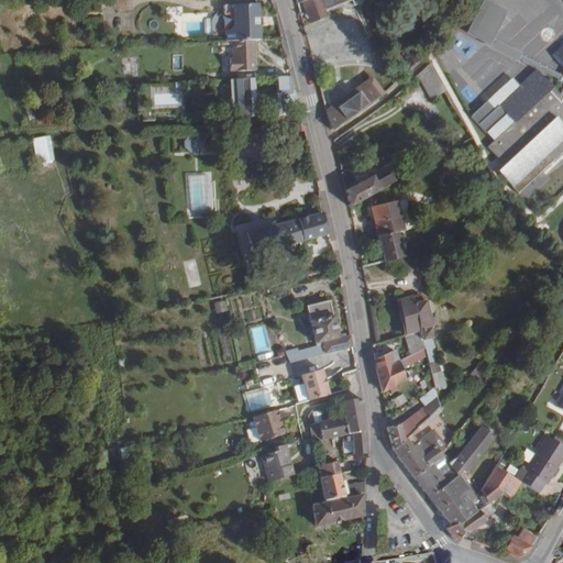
[(252,37),(262,37),(261,23),(263,22),(263,13),(261,13),(258,2),(255,1),(244,1),(243,0),(241,0),(241,1),(221,2),(221,11),(225,13),(228,15),(229,19),(229,21),(229,23),(227,25),(222,28),(223,40),(228,40),(249,37),(252,37)]
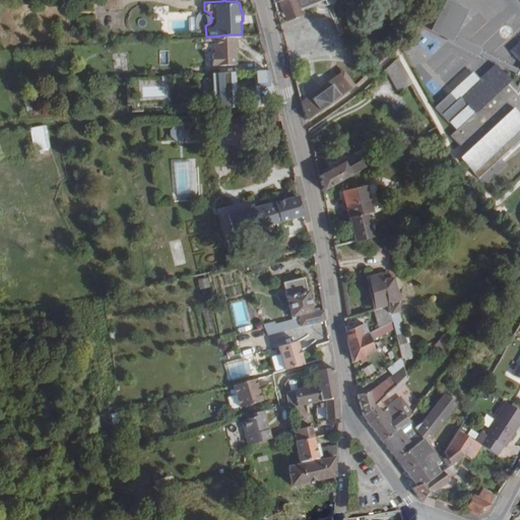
[(282,0),(280,0),(288,19),(304,13),(301,8),(287,13),(283,4),(284,4),(282,0)]
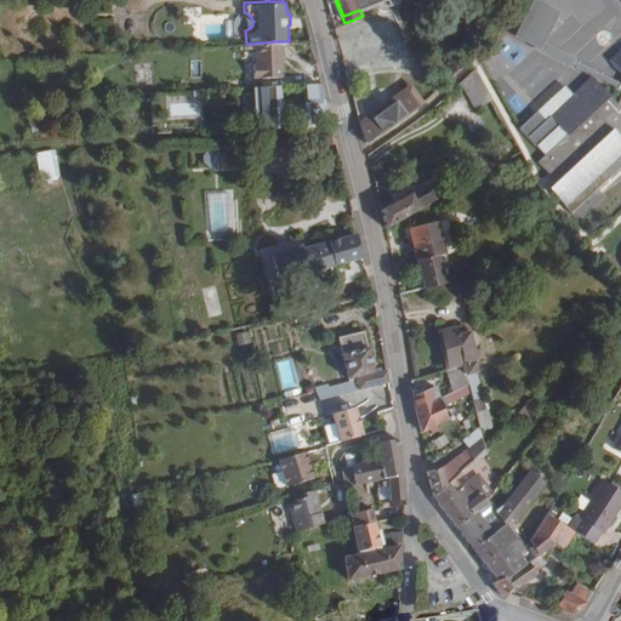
[(337,0),(340,5),(339,5),(343,16),(359,10),(358,7),(376,0),(391,0),(392,0),(337,0)]
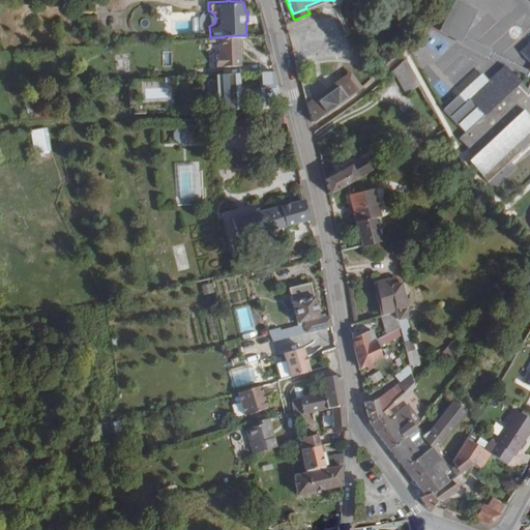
[(185,32),(200,32),(199,18),(185,18),(185,32)]
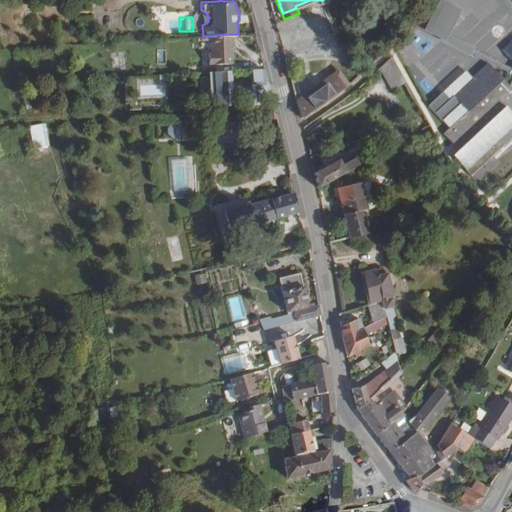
[(451,24),(441,42),(472,59),(473,56),(476,52),(481,41),(451,24)]
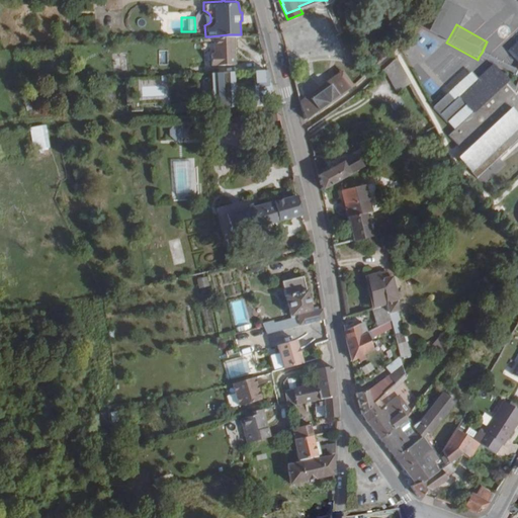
[(230,62),(229,34),(209,36),(210,52),(206,52),(207,64),(230,62)]
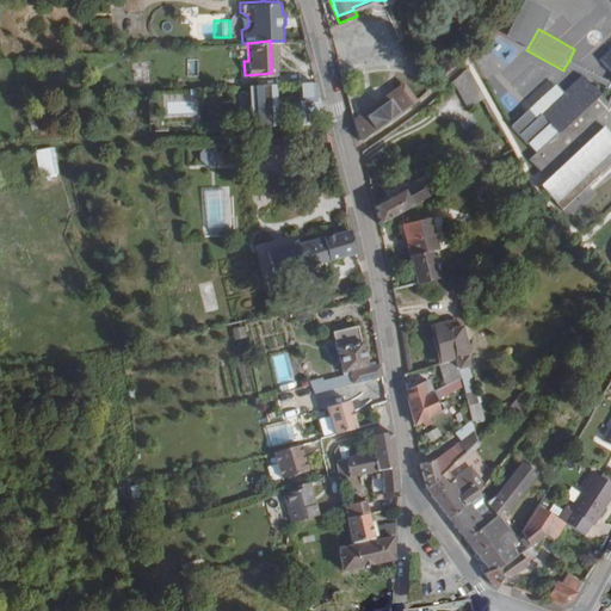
[(610,88),(610,85),(568,62),(565,67),(585,78),(610,91),(610,88)]
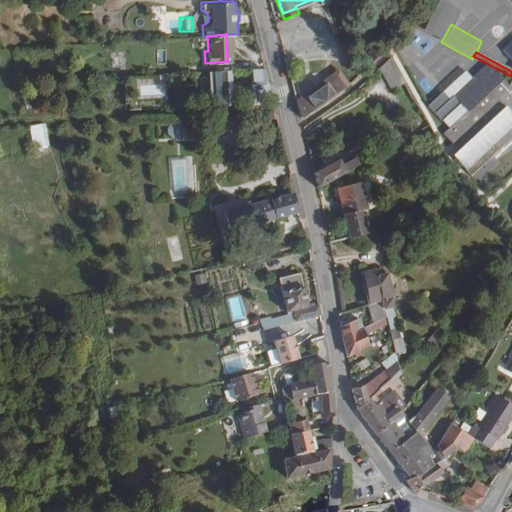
[(393,58),(381,68),(391,85),(404,78),(393,58)]
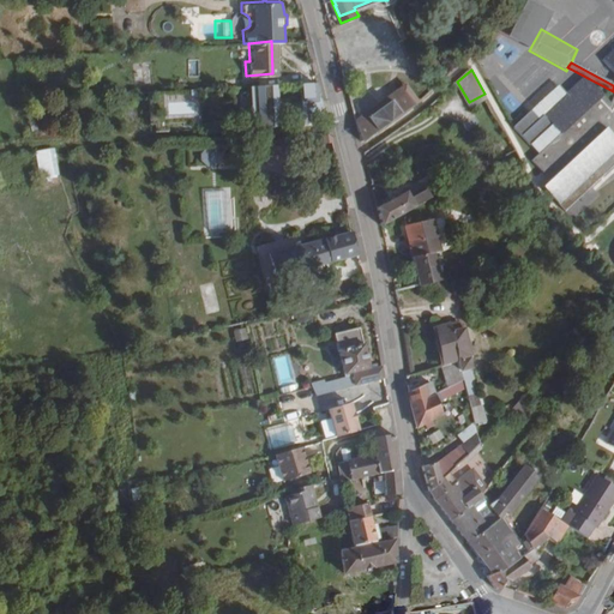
[(569,96),(546,116),(563,136),(534,162),(552,182),(545,190),(567,214),(613,170),(613,94),(612,94),(608,101),(588,78),(569,96)]
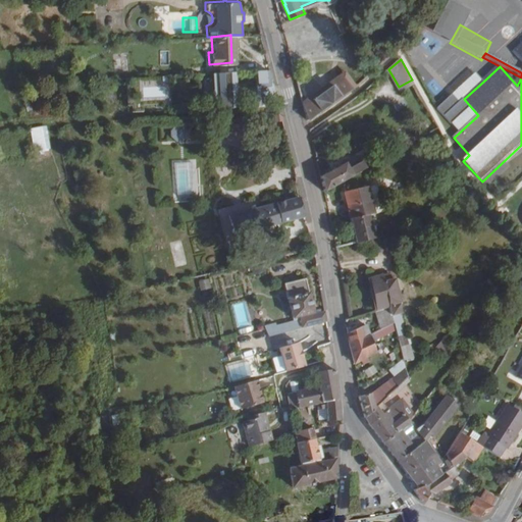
[(233,70),(215,71),(216,87),(214,87),(216,102),(219,102),(220,107),(235,107),(235,101),(237,101),(236,92),(276,90),(273,77),(271,77),(269,68),(257,69),(258,82),(236,82),(233,70)]
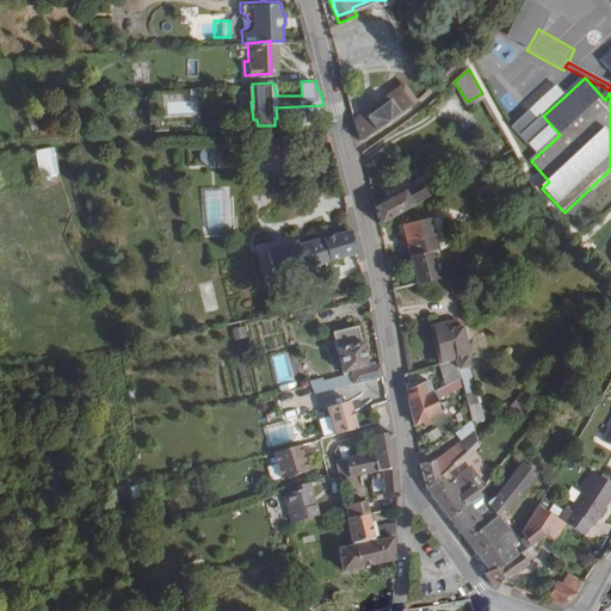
[(418,100),(421,97),(411,81),(406,86),(418,100)]
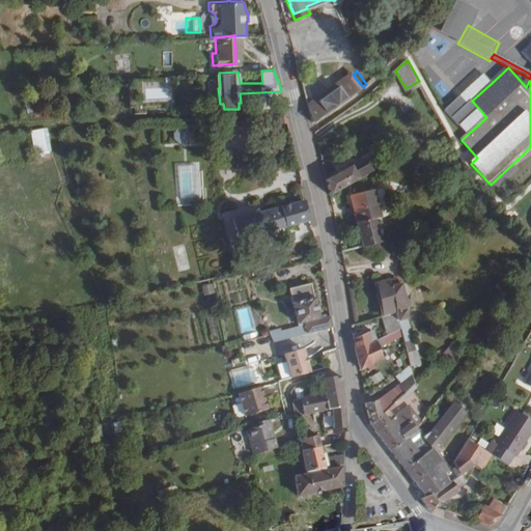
[(353,75),(309,104),(314,118),(314,122),(348,100),(363,87),(353,75)]
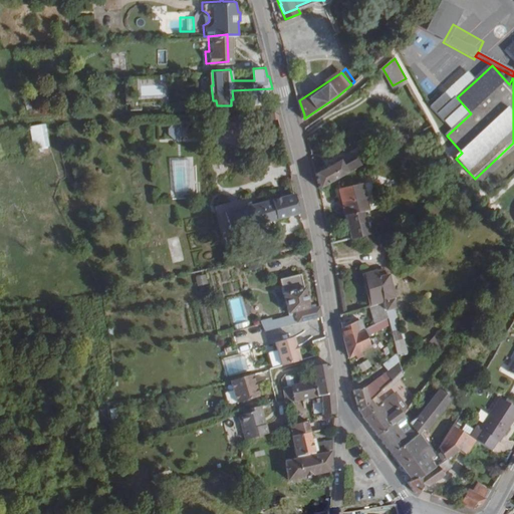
[(476,80),(469,72),(431,106),(452,131),(471,113),(457,97),(476,80)]
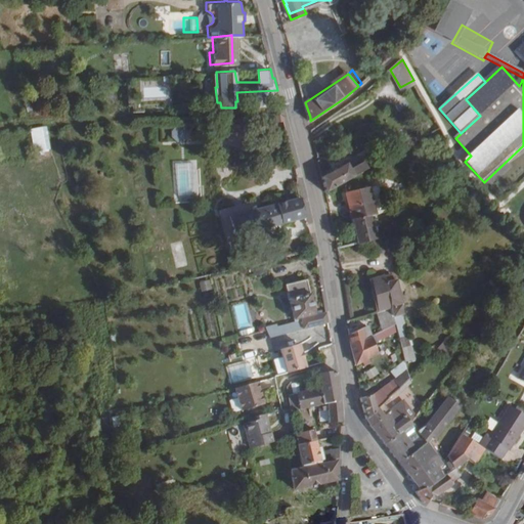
[(404,94),(418,86),(413,80),(400,87),(404,94)]
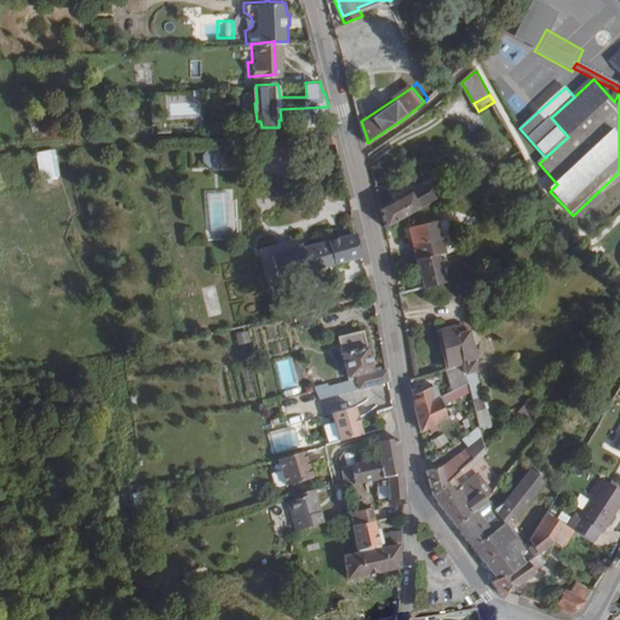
[(39,172),(34,150),(9,155),(11,165),(19,164),(22,177),(39,172)]
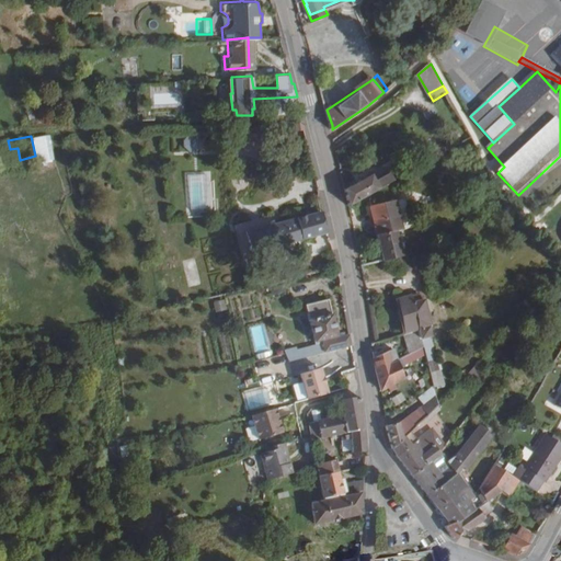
[(185,136),(184,150),(202,151),(202,137),(185,136)]
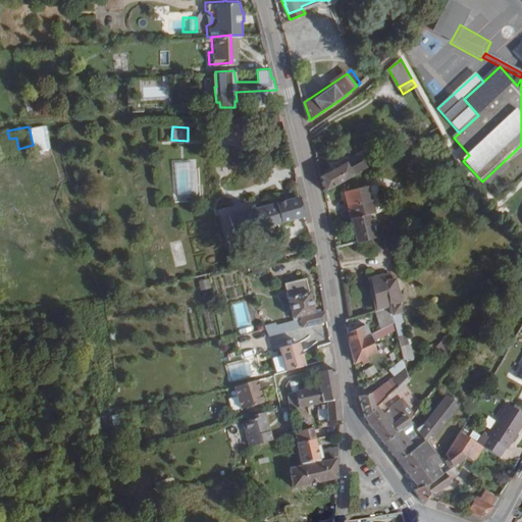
[(346,163),(321,175),(324,191),(343,180),(383,158),(381,153),(357,165),(354,161),(347,165),(346,163)]
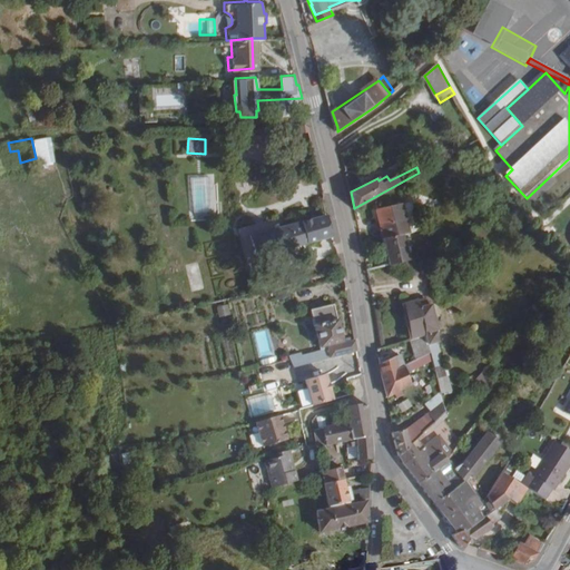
[(210,217),(208,176),(189,177),(192,218),(210,217)]
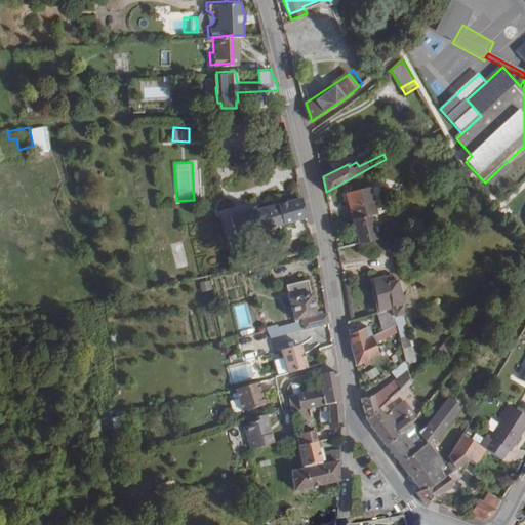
[(372,192),(350,197),(355,220),(362,219),(371,216),(377,215),(372,192)]
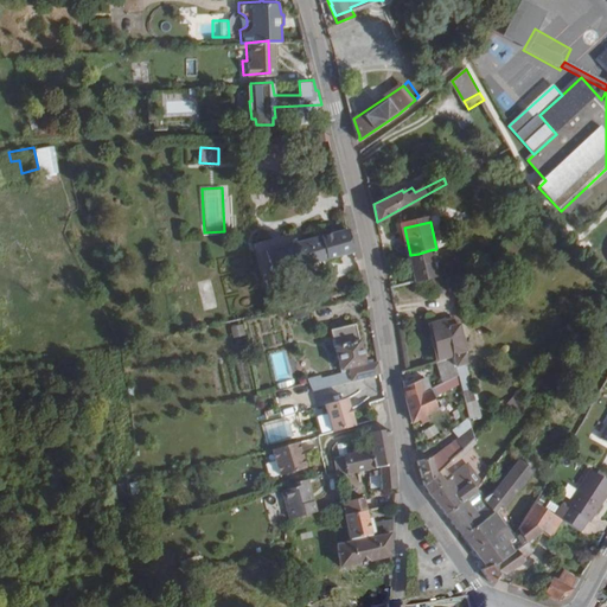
[(283,272),(355,253),(349,230),(257,253),(263,281),(272,279),(285,275),(283,272)]
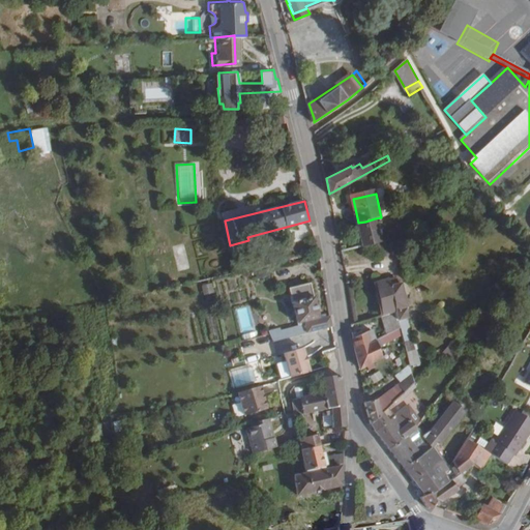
[(365,222),(358,223),(363,246),(378,242),(380,241),(375,218),(365,222)]
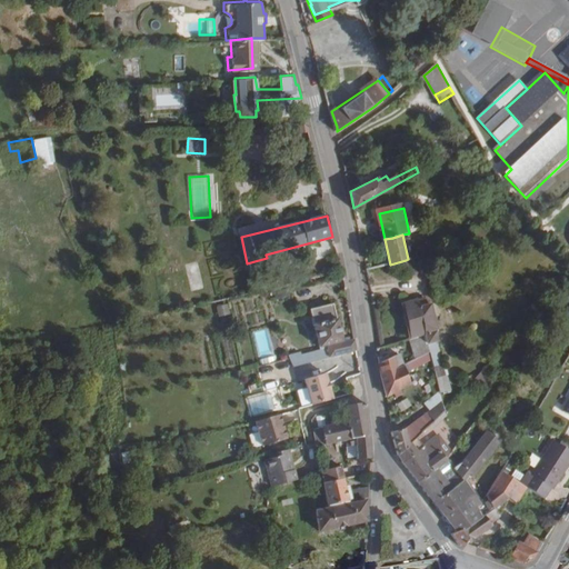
[(417,257),(421,272),(428,271),(425,259),(425,255),(417,257)]
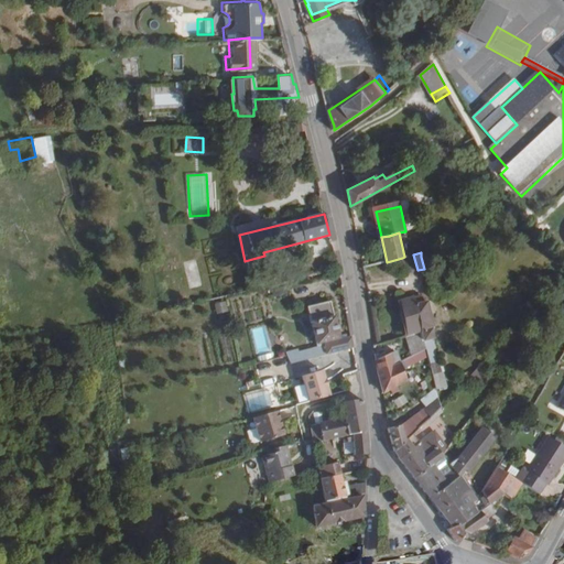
[(404,257),(402,258),(407,272),(418,270),(413,255),(404,257)]
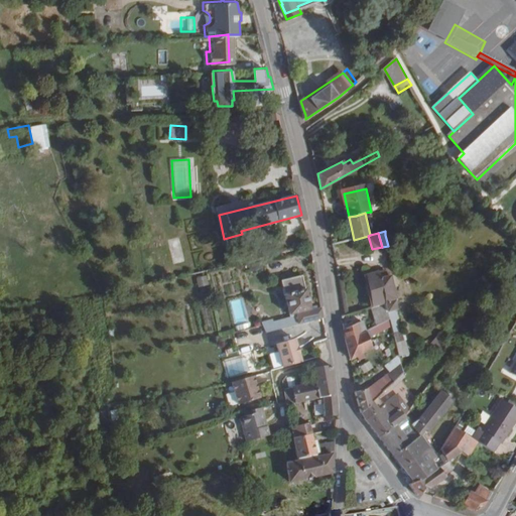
[(378,271),(366,275),(373,307),(386,303),(390,319),(392,331),(398,329),(398,321),(396,303),(389,274),(384,271),(379,272),(378,271)]
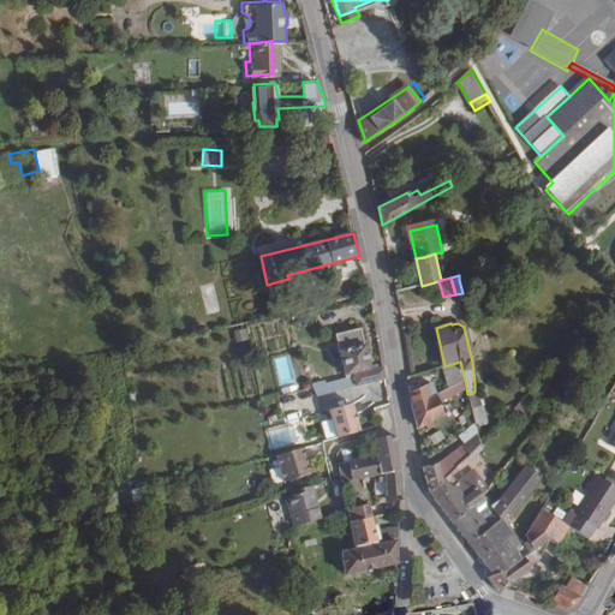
[(238,342),(250,340),(246,328),(234,330),(238,342)]
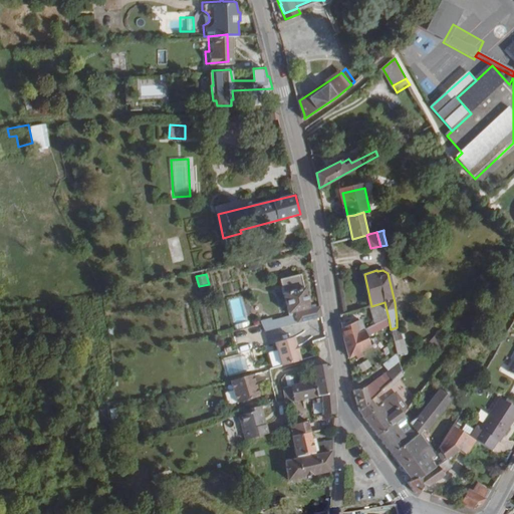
[(297,314),(312,309),(305,276),(283,280),(291,316),(263,324),(266,333),(300,323),(297,314)]
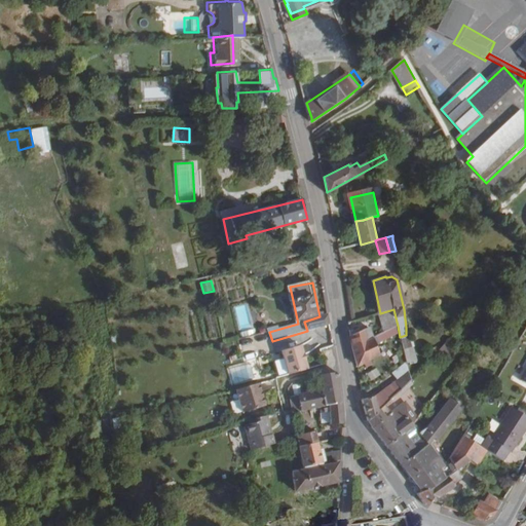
[(238,334),(254,332),(250,304),(234,306),(238,334)]
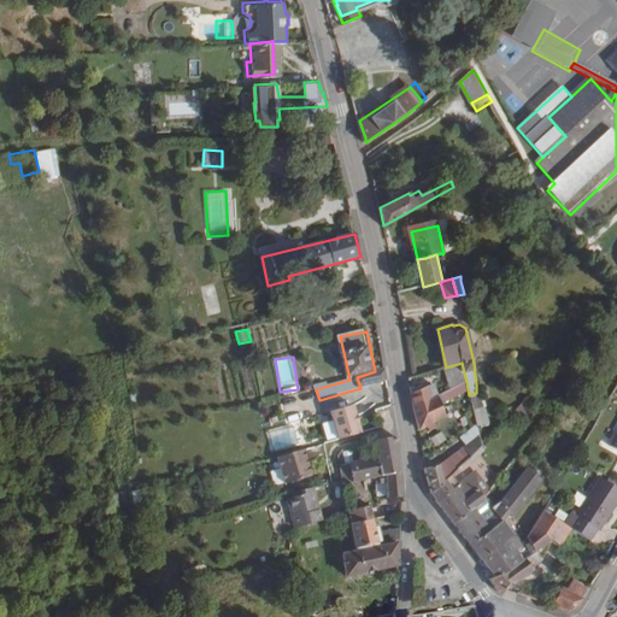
[(445,368),(451,391),(462,385),(466,382),(462,363),(446,368),(445,368)]
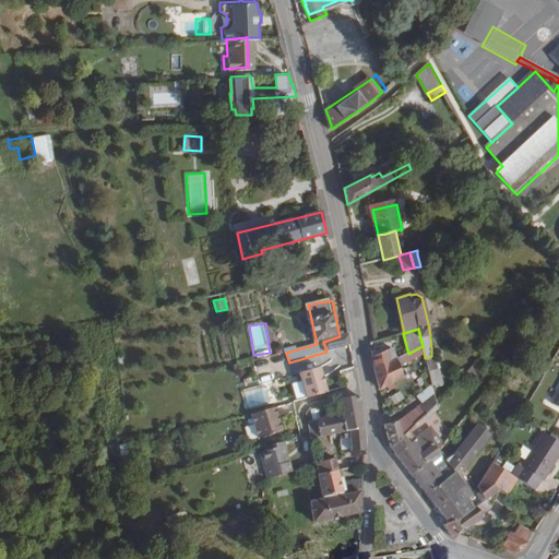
[(326,352),(354,344),(354,341),(352,333),(340,336),(323,342),(326,352)]
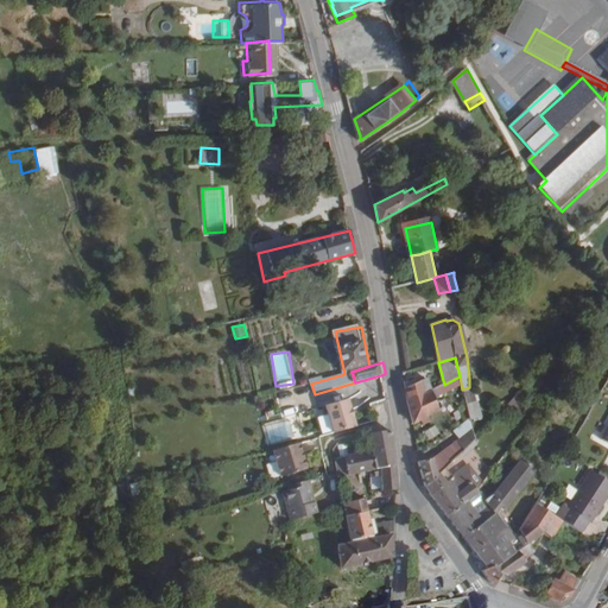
[(432,392),(432,391),(430,379),(415,382),(415,380),(407,381),(415,423),(439,410),(432,392)]
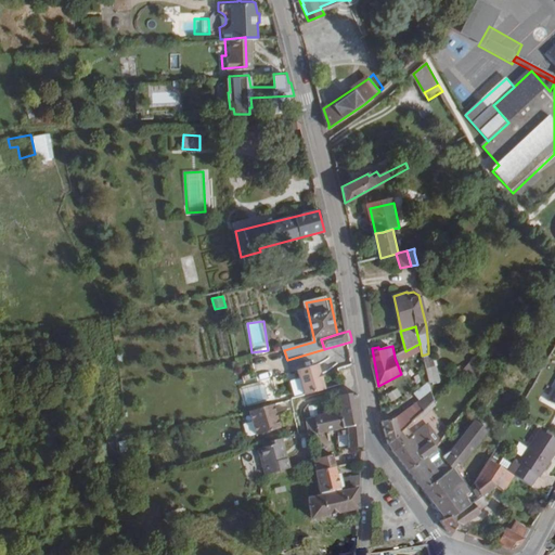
[(477,375),(479,366),(467,364),(465,373),(477,375)]
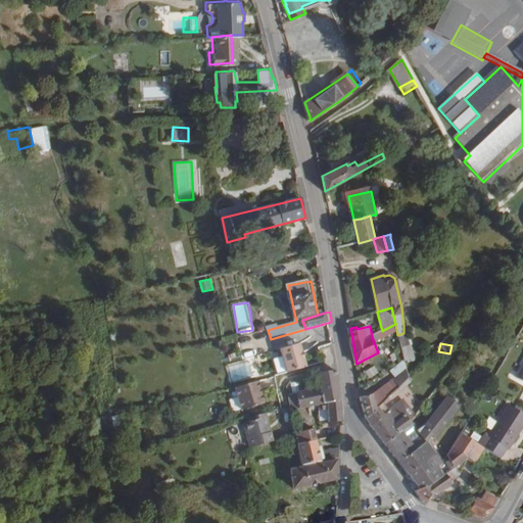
[(286,374),(305,368),(298,344),(280,350),(286,374)]
